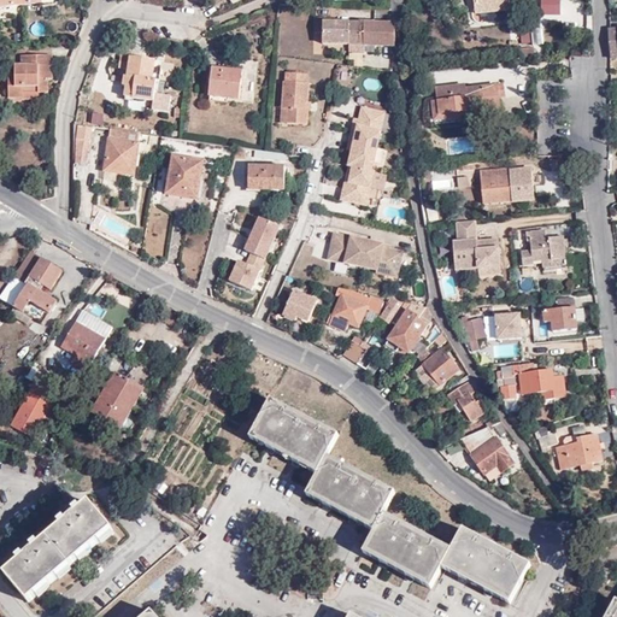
[(475,0),(477,13),(506,10),(504,0),(475,0)]
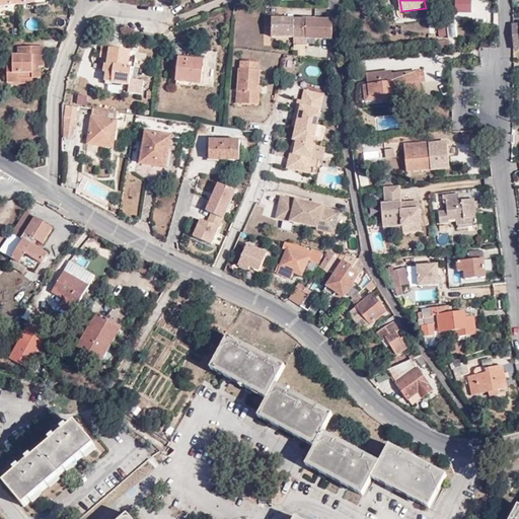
[(472,12),(471,0),(455,0),(456,12),(472,12)]
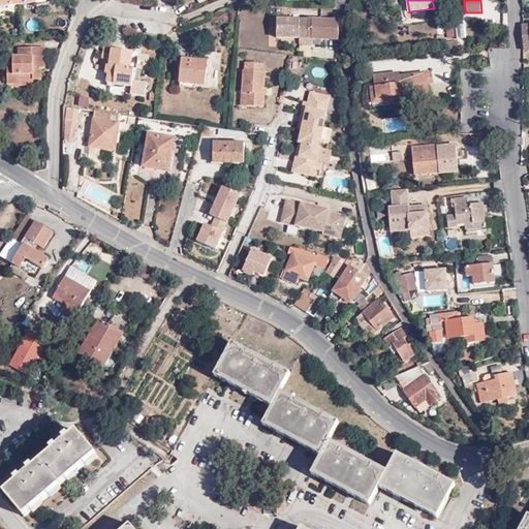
[(455,27),(453,16),(445,17),(447,31),(450,31),(450,28),(455,27)]
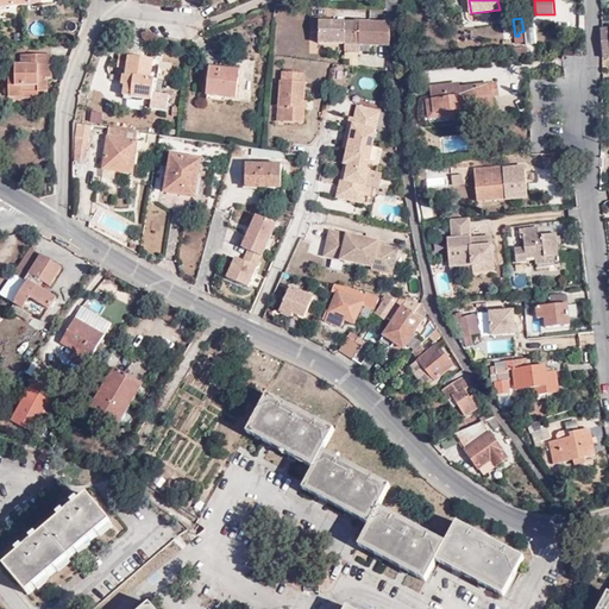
[(375,45),(376,22),(355,20),(355,23),(345,23),(344,44),(358,44),(375,45)]
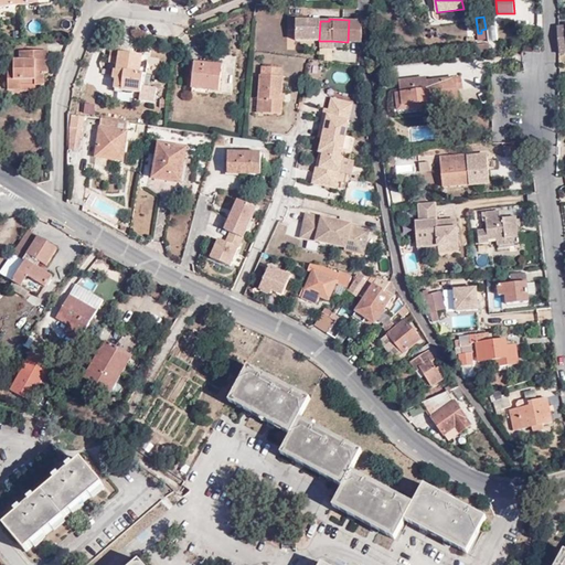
[(319,41),(320,21),(297,20),(297,29),(296,40),(319,41)]
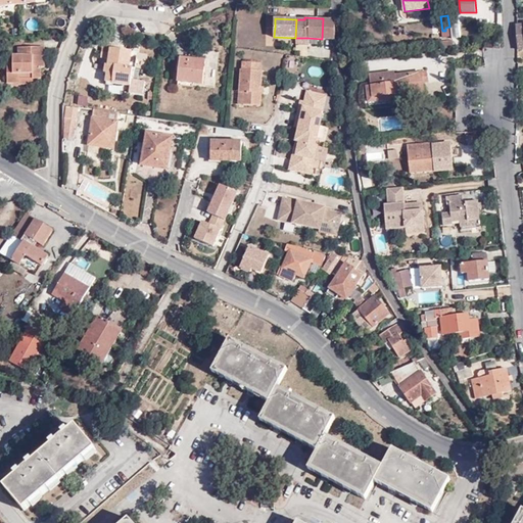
[(336,19),(334,18),(323,18),(322,39),(336,40),(336,19)]
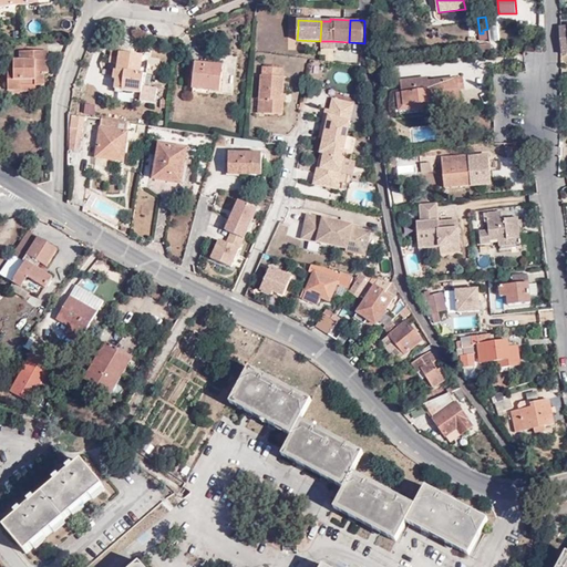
[(279,44),(278,54),(294,57),(295,45),(279,44)]
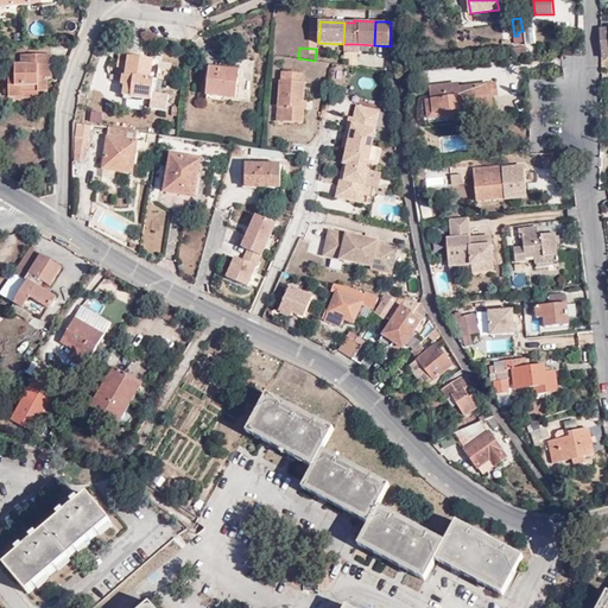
[(151,78),(153,57),(130,55),(130,51),(119,50),(116,65),(127,67),(126,75),(122,75),(121,83),(125,83),(124,94),(152,97),(154,78),(151,78)]
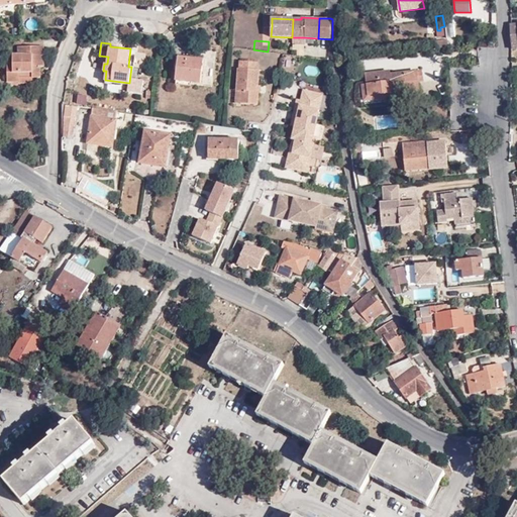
[(40,56),(43,56),(43,46),(18,46),(19,55),(13,55),(13,64),(7,64),(8,82),(19,82),(20,78),(33,78),(39,78),(40,76),(40,67),(43,66),(43,60),(40,60),(40,56)]
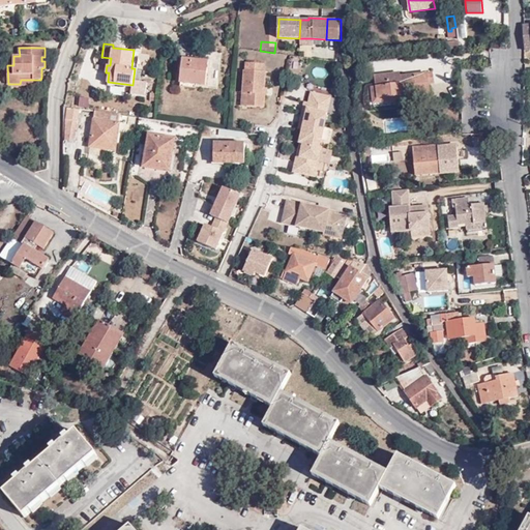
[(274,53),(260,51),(259,61),(273,63),(274,53)]
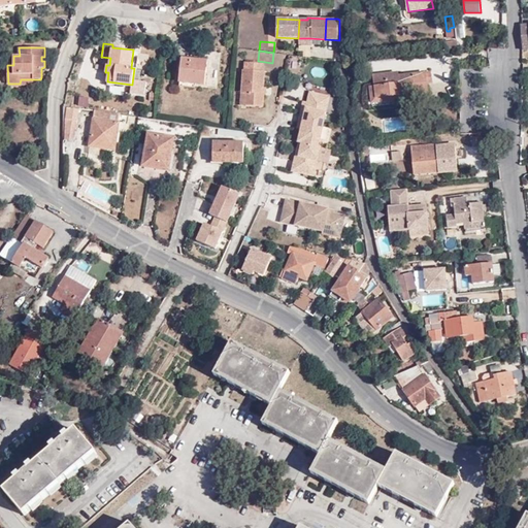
[(205,87),(208,63),(183,60),(179,84),(205,87)]
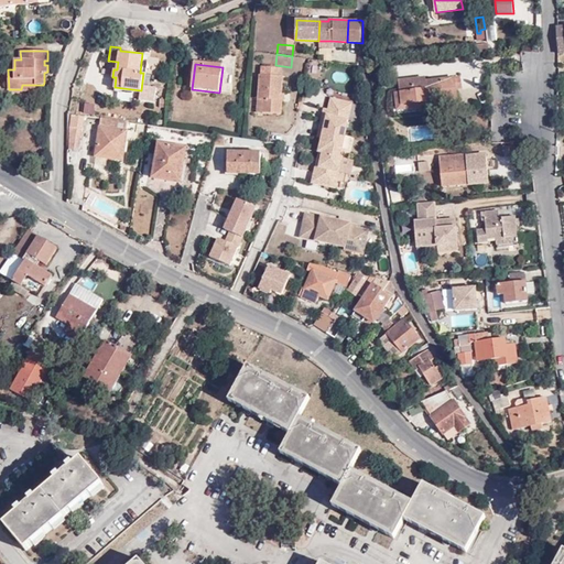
[(260,75),(259,98),(264,98),(263,114),(281,115),(282,101),(279,100),(280,93),(282,94),(283,76),(283,68),(262,66),(261,75),(260,75)]
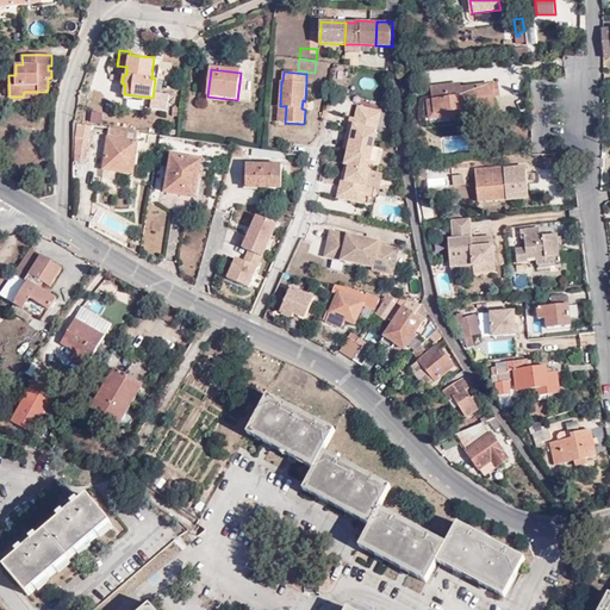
[(498,85),(460,88),(452,89),(450,85),(431,87),(434,101),(437,100),(440,112),(459,111),(460,117),(484,113),(484,110),(495,109),(493,95),(499,95),(498,85)]
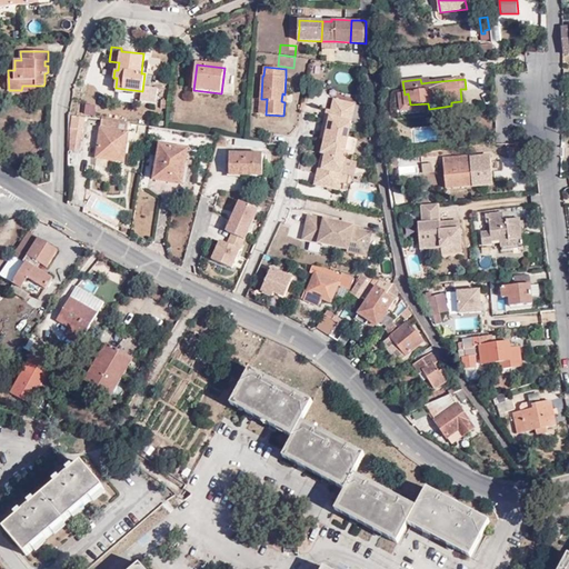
[(402,112),(429,109),(428,103),(410,105),(408,93),(405,95),(400,96),(402,112)]
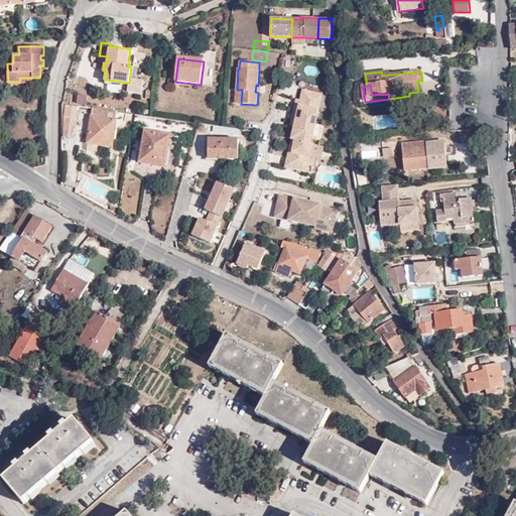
[(314,108),(318,93),(303,90),(301,99),(298,111),(294,110),(292,117),(315,122),(318,109),(314,108)]
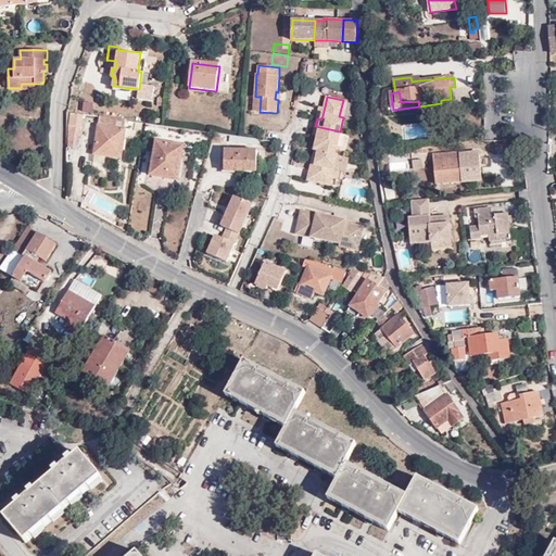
[(122,159),(127,119),(100,116),(95,154),(122,159)]
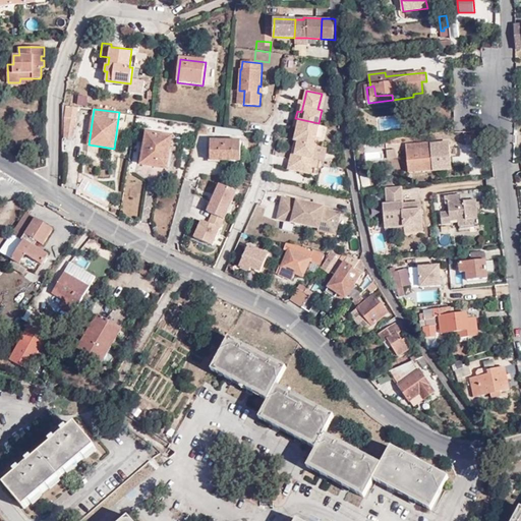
[(75,118),(66,116),(64,136),(72,137),(75,118)]
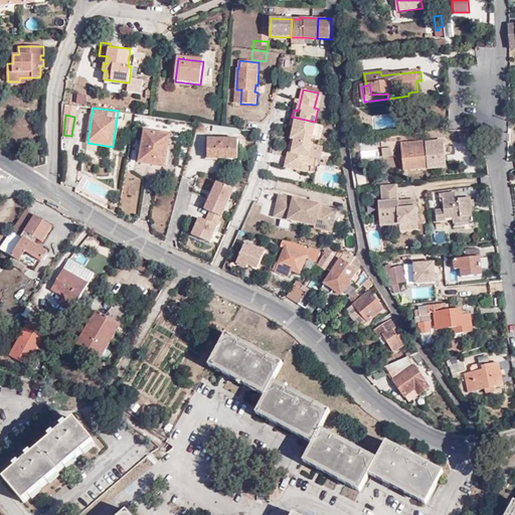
[(311,142),(315,122),(292,117),(291,125),(294,126),(298,127),(296,139),(311,142)]
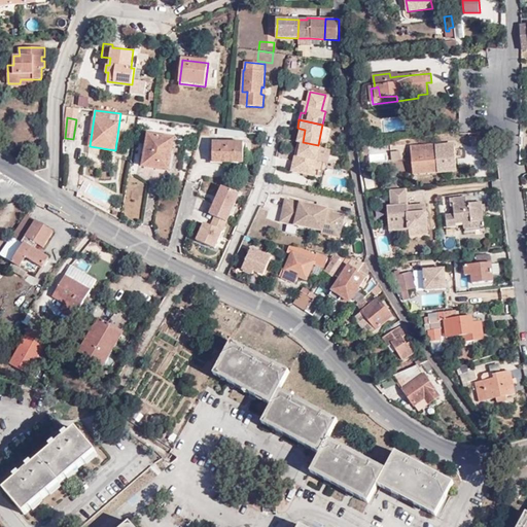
[(493,131),(477,132),(477,143),(491,142),(493,139),(493,131)]
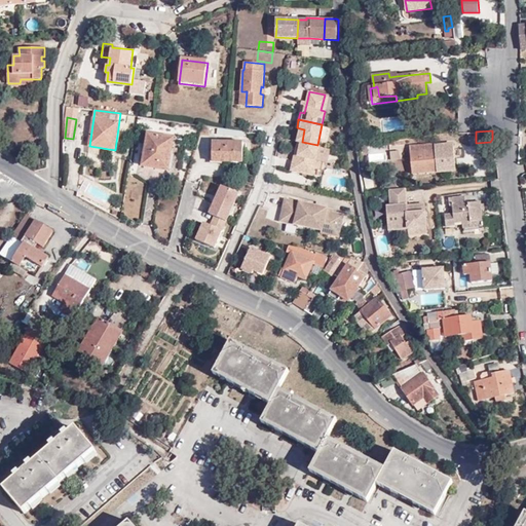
[(167,170),(173,139),(149,134),(143,165),(167,170)]
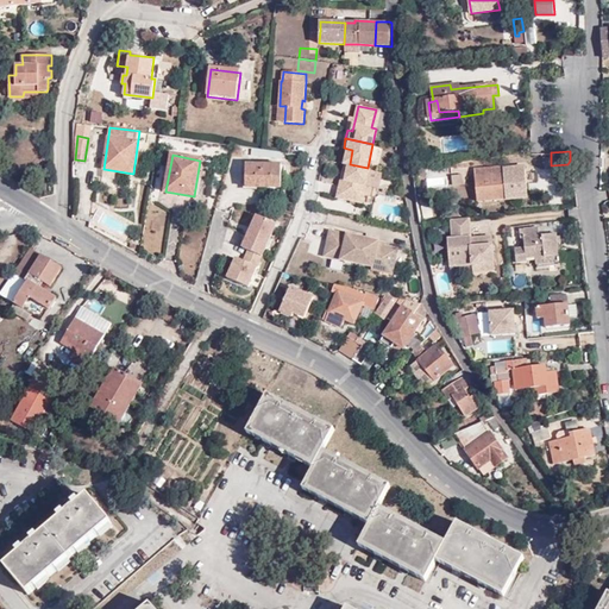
[(371,169),(368,168),(350,164),(346,180),(341,179),(338,196),(363,201),(366,186),(371,169)]
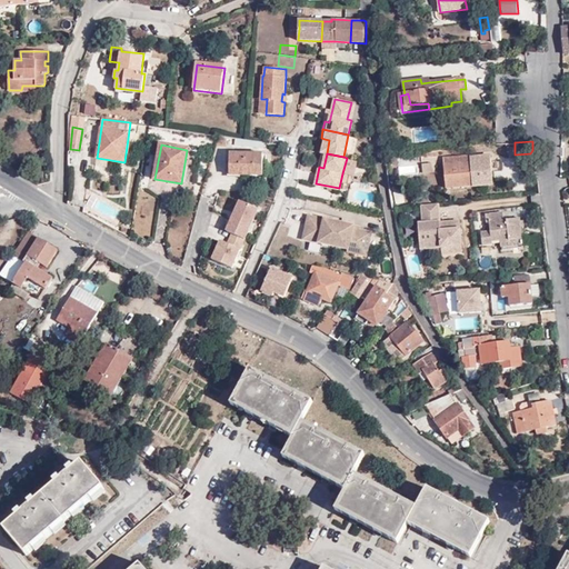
[(229,177),(262,178),(262,156),(229,155),(229,177)]
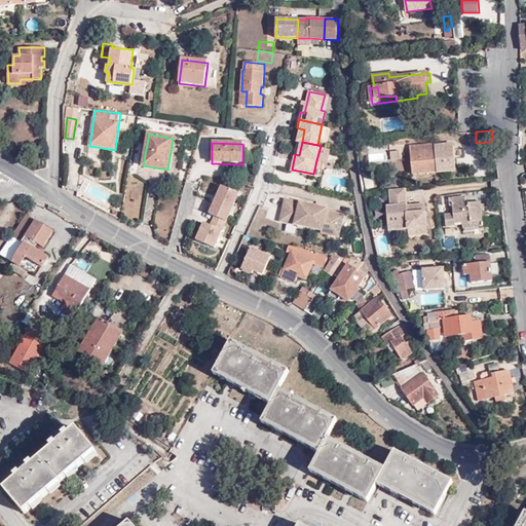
[(446,173),(444,145),(410,147),(412,176),(446,173)]
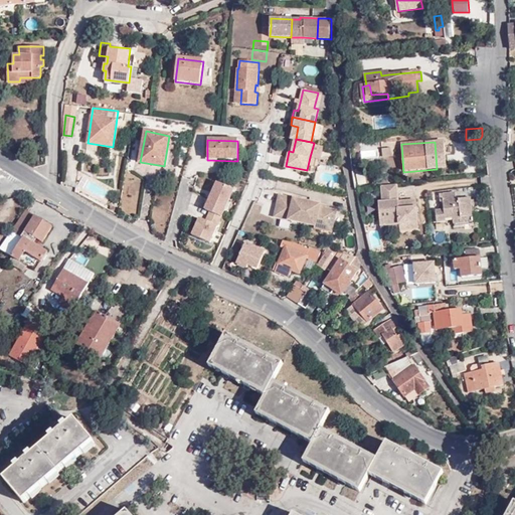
[(323,145),(314,143),(310,157),(320,159),(323,145)]
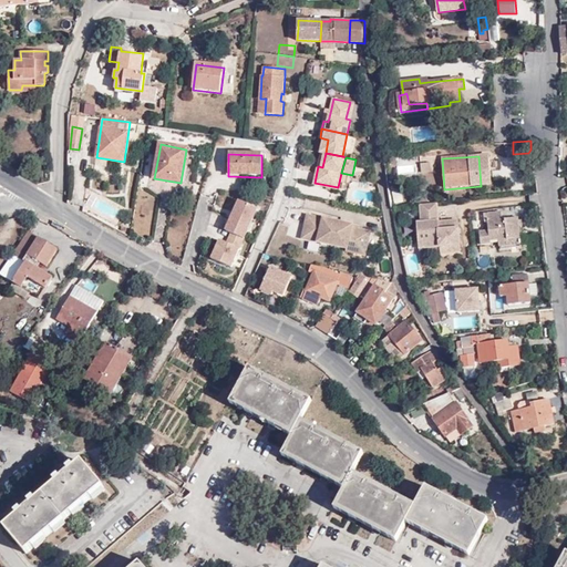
[(433,173),(432,163),(420,164),(421,174),(433,173)]
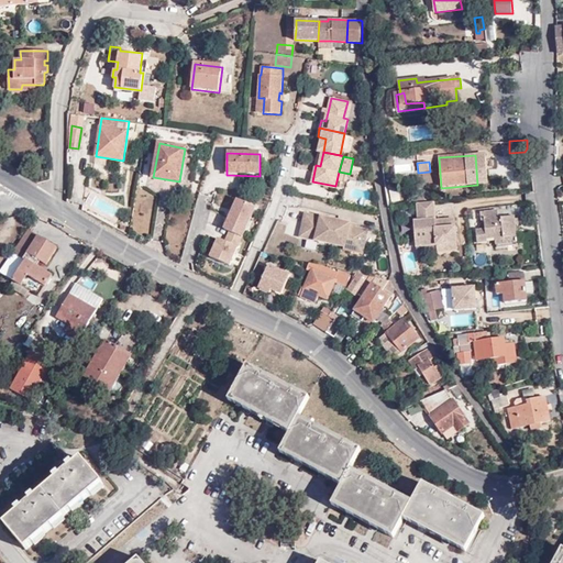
[(236,199),(219,238),(239,246),(256,208),(236,199)]
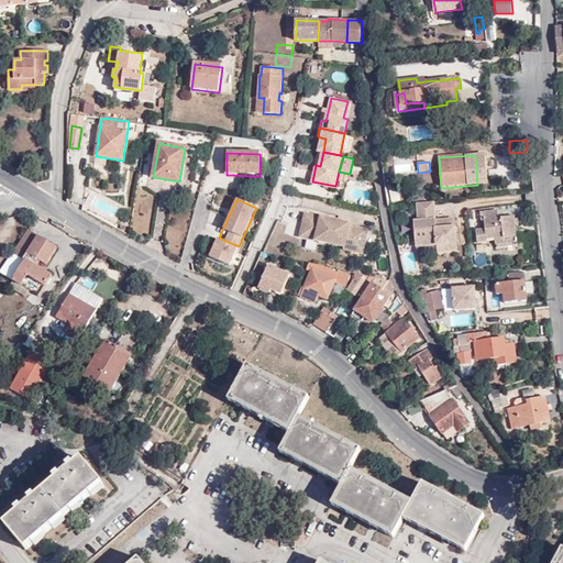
[(432,201),(416,202),(417,221),(412,222),(415,246),(435,245),(435,252),(456,250),(453,219),(441,220),(442,228),(434,229),(433,221),(432,201)]
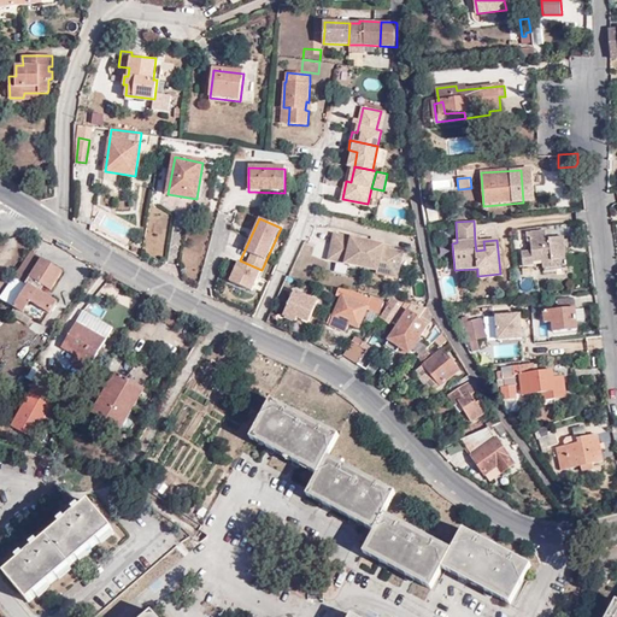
[(542,263),(565,260),(563,238),(546,239),(546,231),(528,233),(528,242),(534,242),(535,252),(526,252),(526,256),(527,268),(535,266),(535,264),(542,263)]
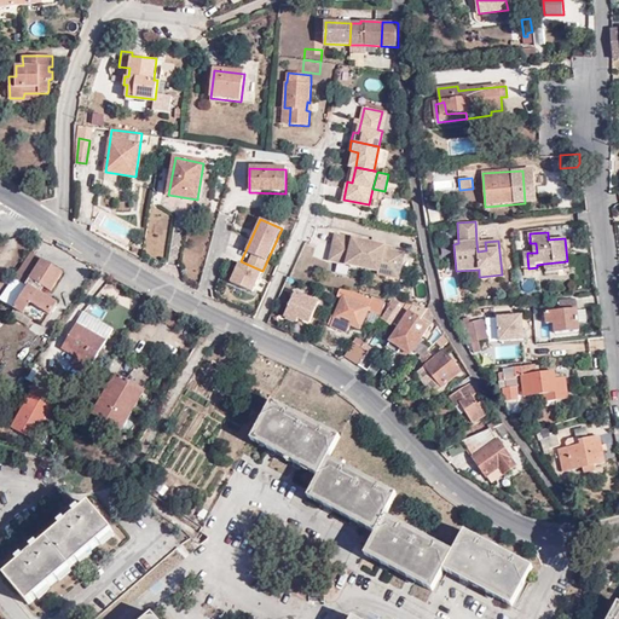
[(381,247),(382,244),(336,233),(334,244),(337,246),(334,260),(380,270),(380,273),(394,277),(400,252),(392,249),(381,247)]
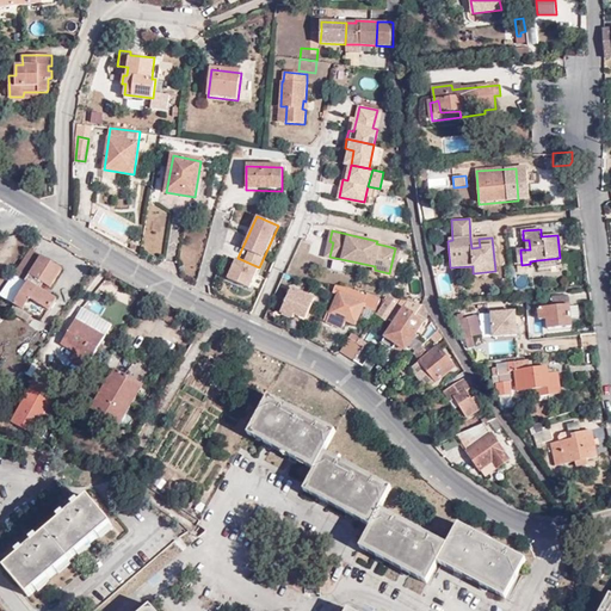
[(65,266),(34,247),(18,272),(31,279),(18,302),(45,319),(61,296),(43,285),(47,281),(53,284),(65,266)]
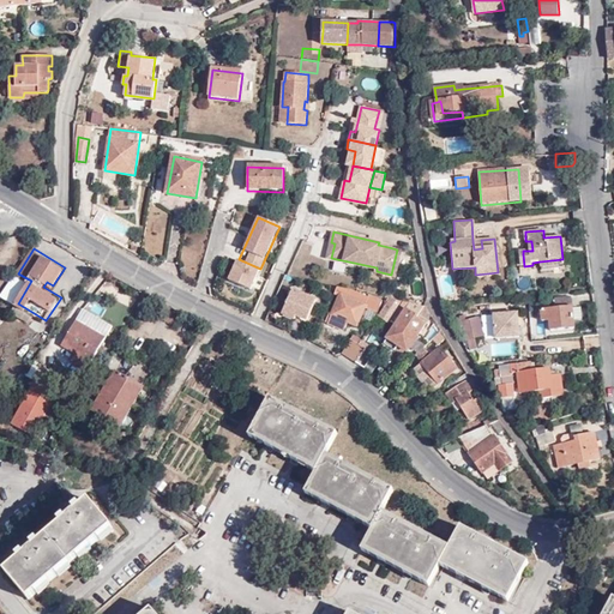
[(402,250),(397,250),(391,275),(396,276),(402,250)]
